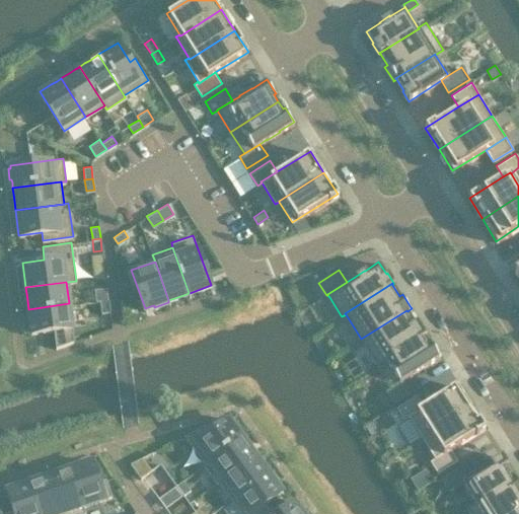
[(94,288),(95,300),(100,300),(107,299),(106,287),(94,288)]
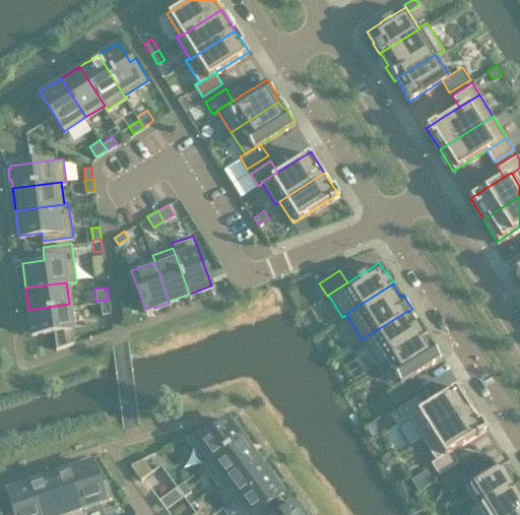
[(110,311),(108,300),(101,301),(102,313),(110,311)]
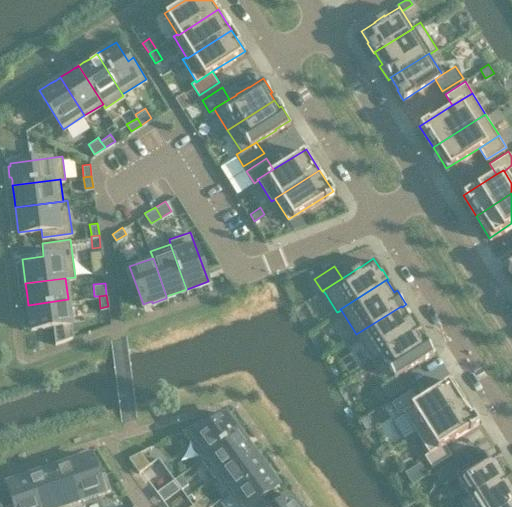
[(71,322),(68,299),(28,305),(31,327),(53,324),(55,342),(72,336),(71,322)]
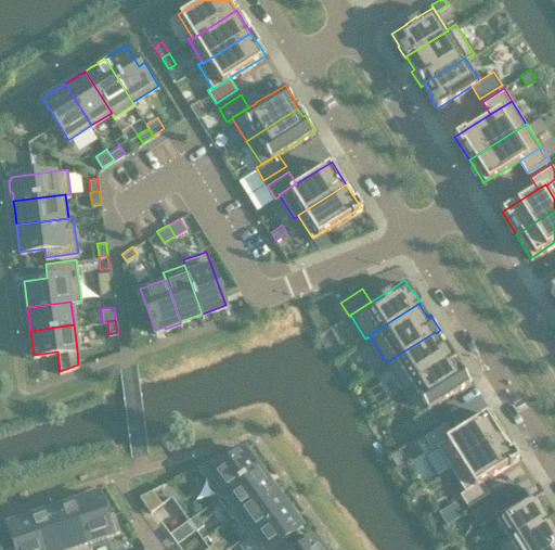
[(435,332),(386,362),(403,391),(404,392),(413,385),(412,384),(454,358),(446,344),(443,345),(436,333),(435,332)]
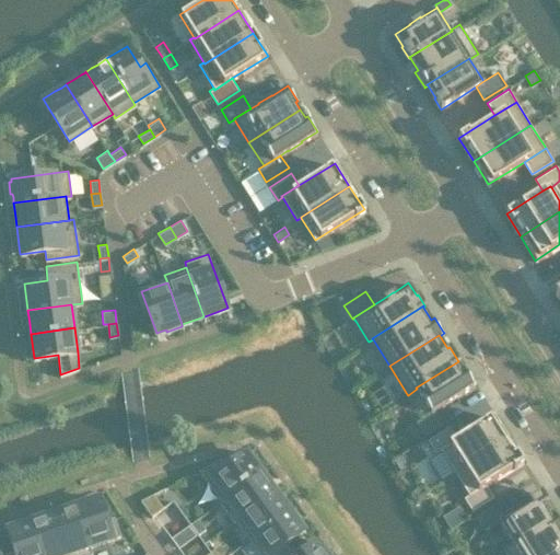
[(458,361),(416,388),(417,389),(430,411),(430,412),(439,406),(445,402),(446,402),(459,394),(459,393),(476,383),(466,368),(463,369),(458,362),(459,362),(458,361)]
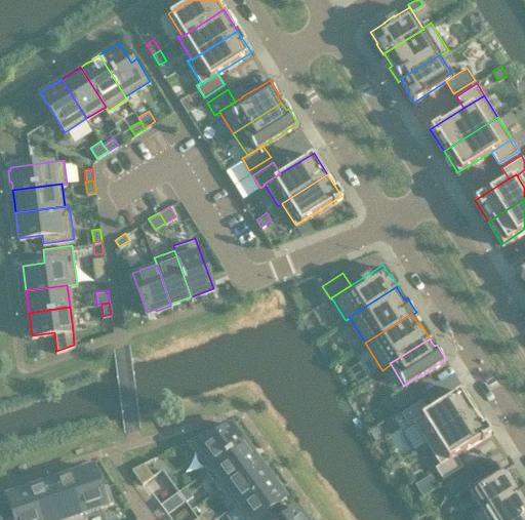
[(403,385),(390,394),(398,406),(418,393),(411,381),(403,386),(403,385)]
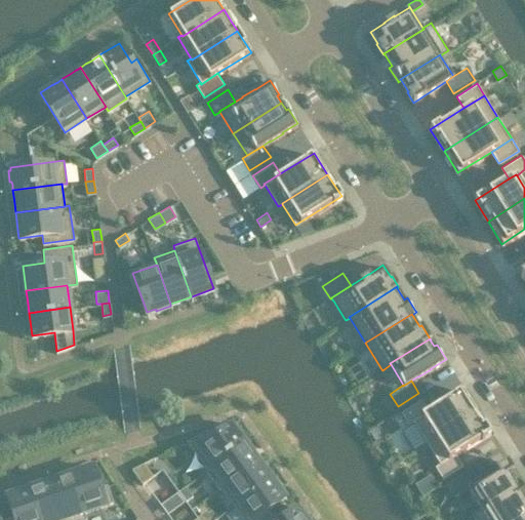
[(429,409),(412,420),(412,421),(426,441),(476,410),(461,389),(429,409)]
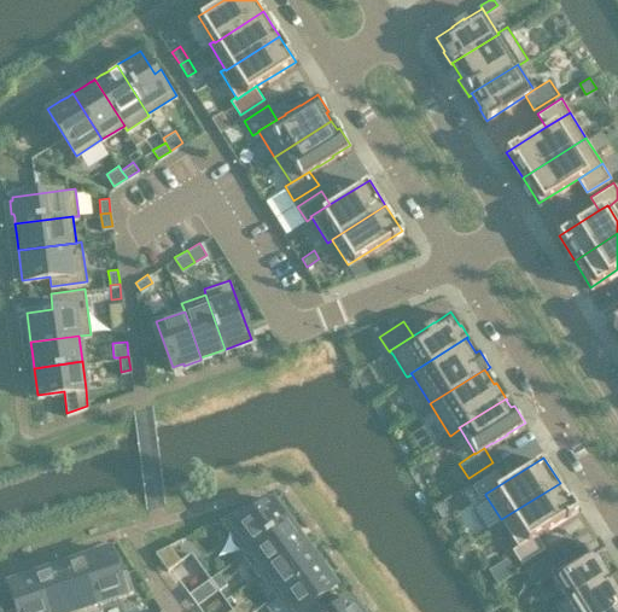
[(495,468),(472,484),(481,497),(481,499),(485,495),(485,494),(505,482),(495,468)]
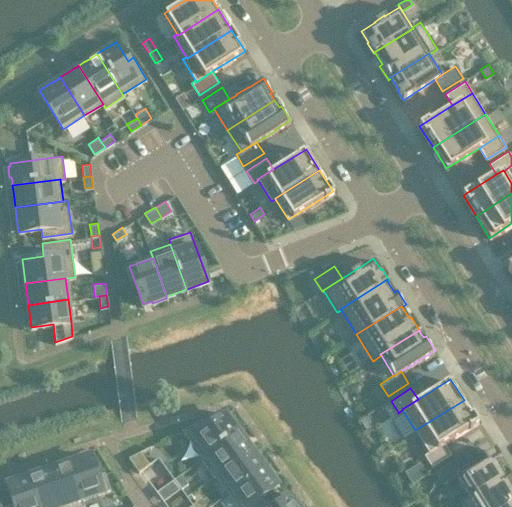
[(464,400),(415,430),(428,451),(429,452),(444,442),(477,421),(464,400)]
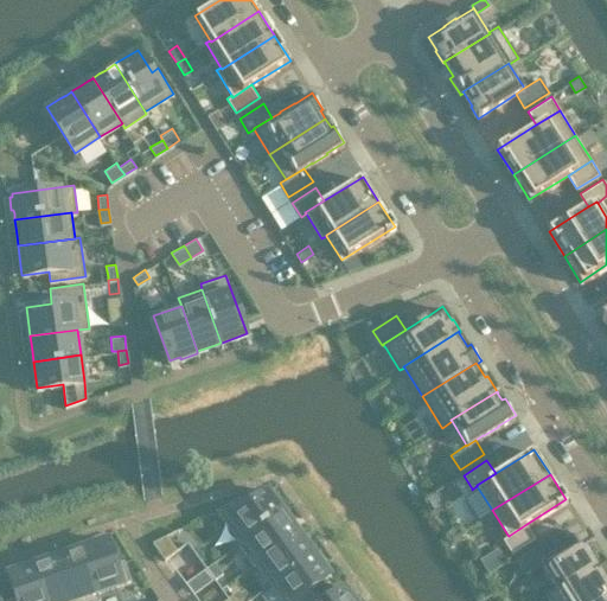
[(283,509),(268,488),(247,504),(241,496),(216,509),(240,542),(283,510),(283,509)]
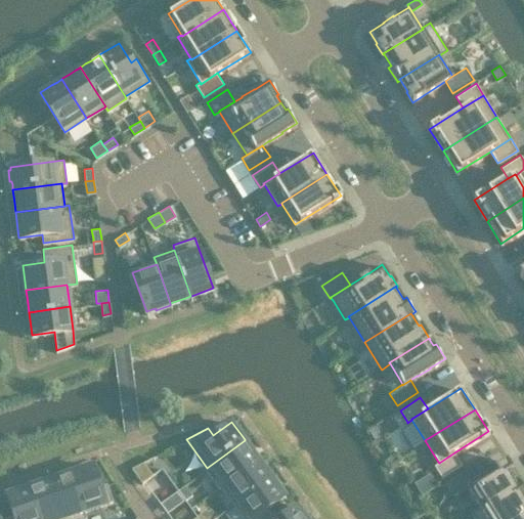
[(375,423),(367,428),(375,439),(382,434),(375,423)]
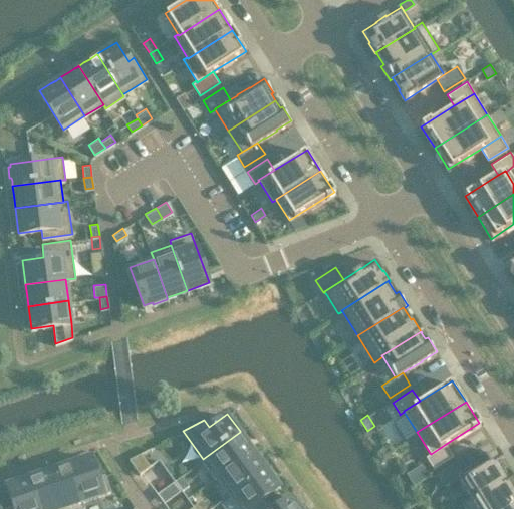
[(216,476),(253,449),(252,449),(250,445),(245,439),(240,432),(203,459),(201,460),(214,477),(216,476)]
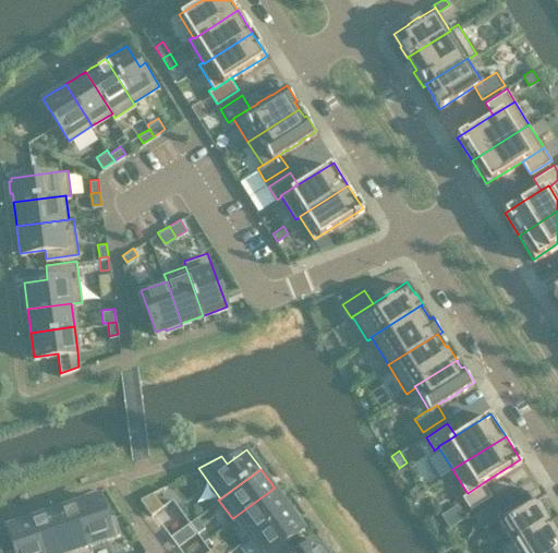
[(466,492),(462,495),(470,507),(492,494),(484,482),(468,493),(466,492)]
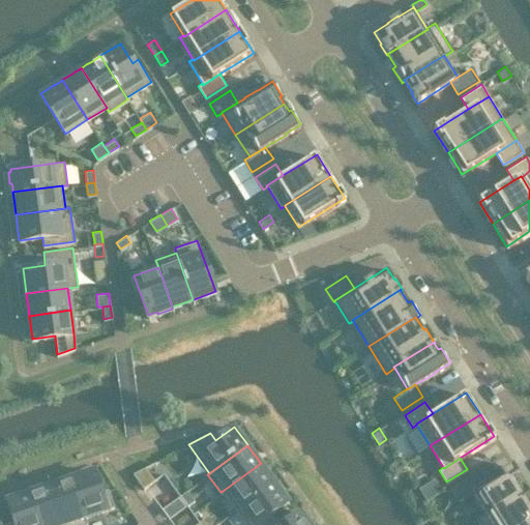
[(236,508),(274,482),(273,480),(268,473),(264,468),(261,464),(261,463),(223,491),(236,508)]
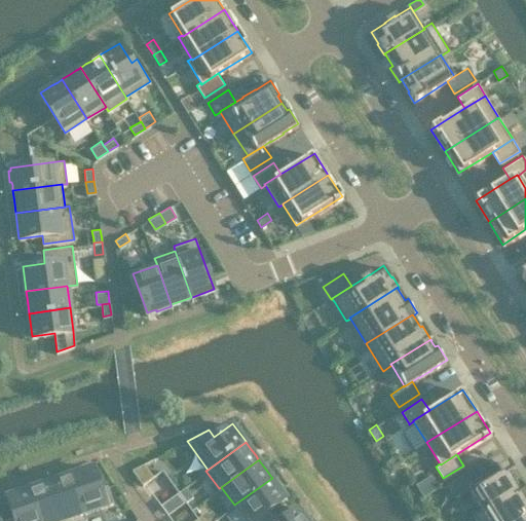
[(475,483),(467,487),(481,508),(482,509),(524,482),(523,481),(521,483),(513,472),(515,471),(509,461),(475,483)]
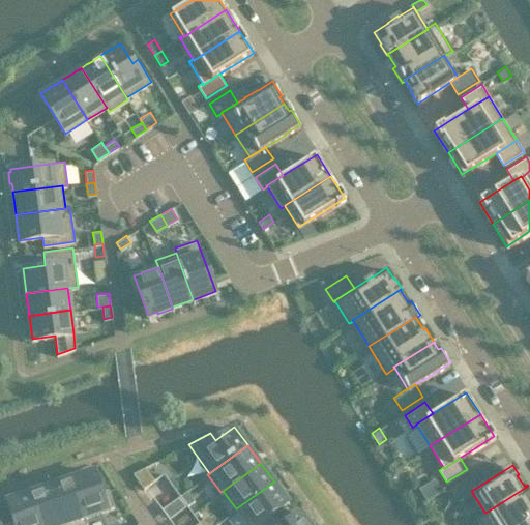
[(154,479),(145,466),(133,472),(142,484),(144,487),(154,479)]
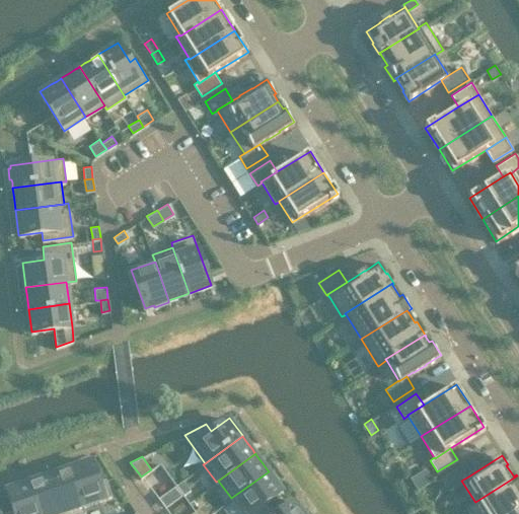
[(98,481),(90,459),(70,466),(69,466),(82,505),(112,496),(105,478),(98,481)]
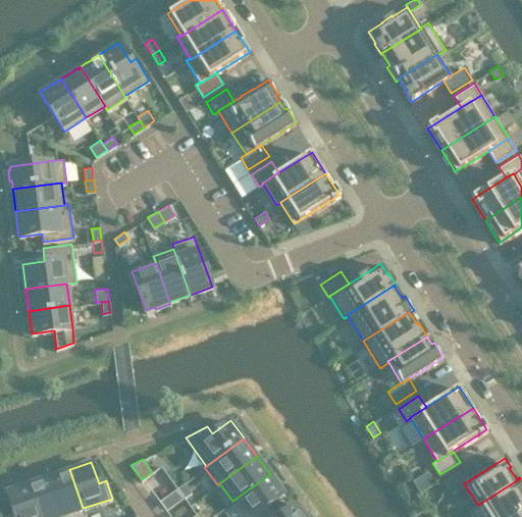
[(464,467),(442,479),(451,493),(464,483),(471,479),(464,467)]
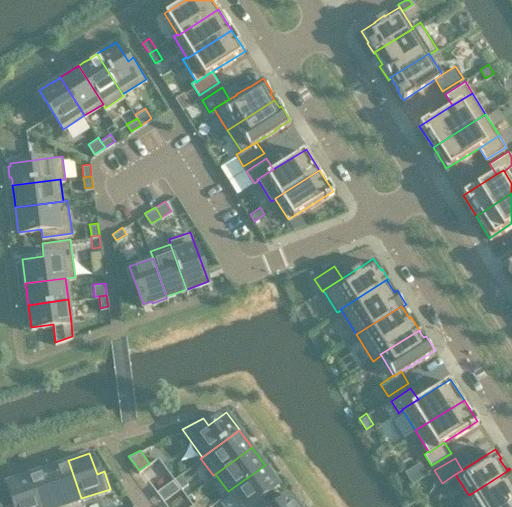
[(81,498),(68,460),(67,460),(59,463),(53,465),(48,467),(61,506),(77,506),(83,505),(81,498)]
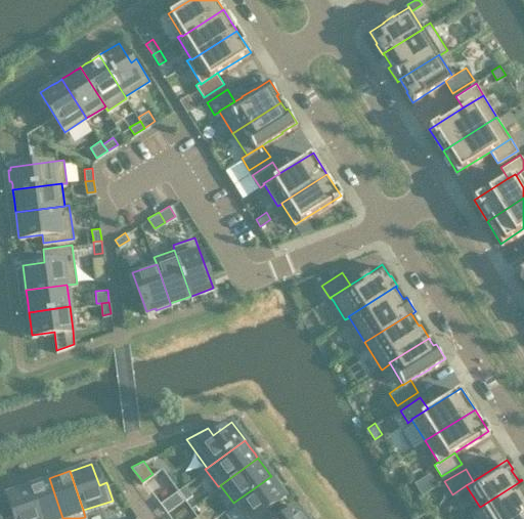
[(266,508),(285,494),(280,489),(276,483),(271,476),(233,503),(245,518),(264,518),(271,514),(266,508)]
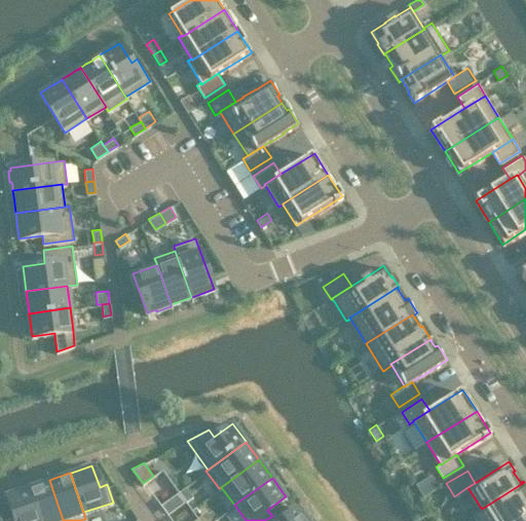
[(63,520),(49,480),(48,480),(43,482),(37,484),(29,487),(28,487),(39,520),(63,520)]
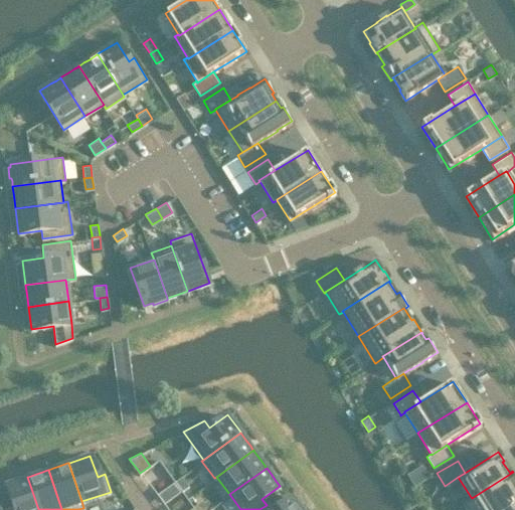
[(471,497),(463,502),(463,503),(467,509),(508,509),(514,506),(514,476),(513,472),(472,498),(471,497)]
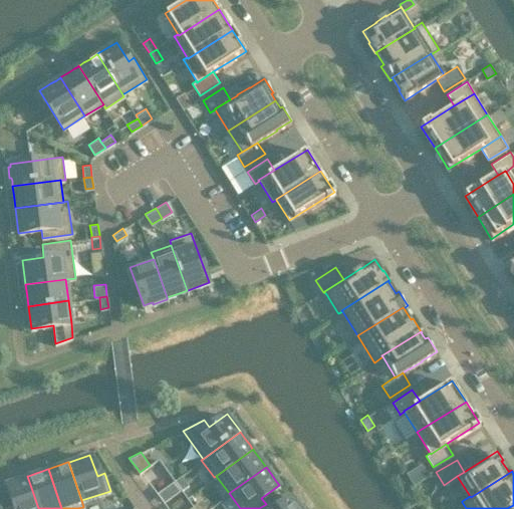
[(188,484),(181,474),(174,480),(181,489),(188,484)]
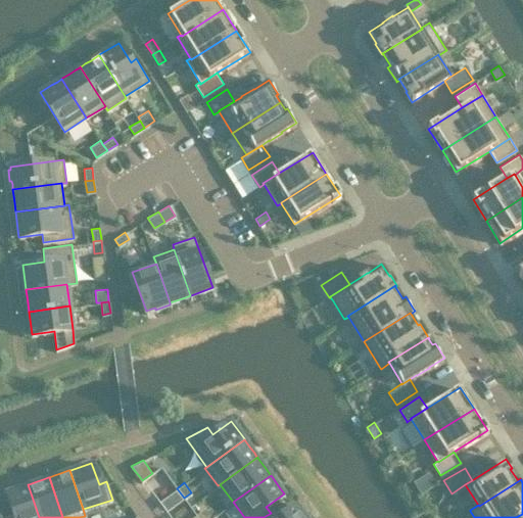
[(39,517),(28,484),(27,484),(18,487),(12,489),(6,491),(13,513),(5,516),(6,517),(39,517)]
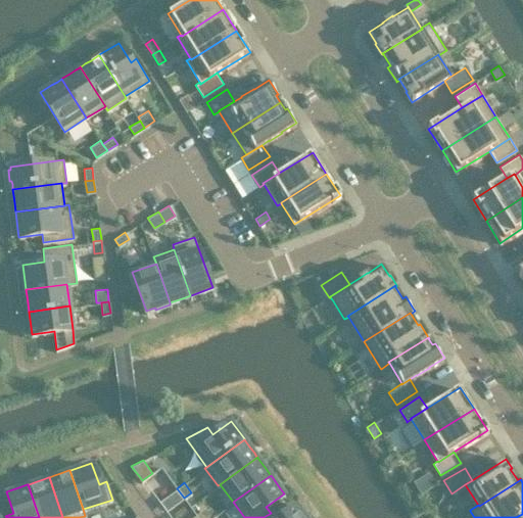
[(300,510),(297,504),(279,517),(274,511),(271,513),(264,517),(306,517),(305,515),(300,510)]
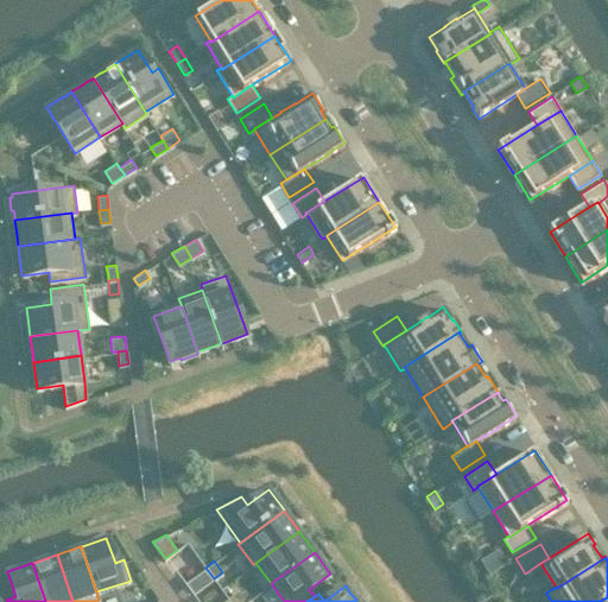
[(244,601),(236,591),(228,597),(230,601),(244,601)]
